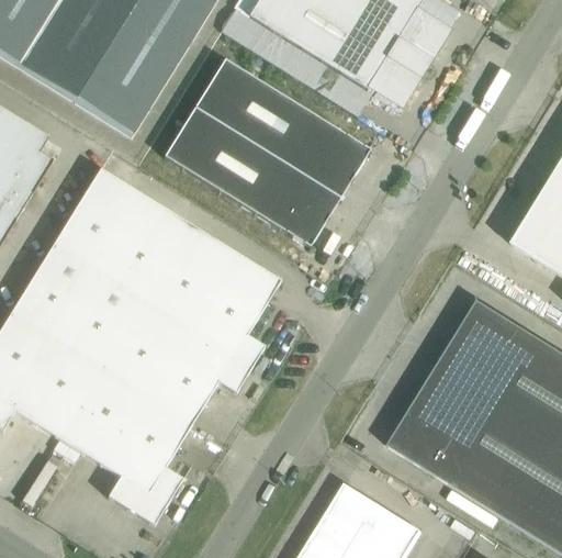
[(0,0),(0,55),(131,136),(215,0),(0,0)]
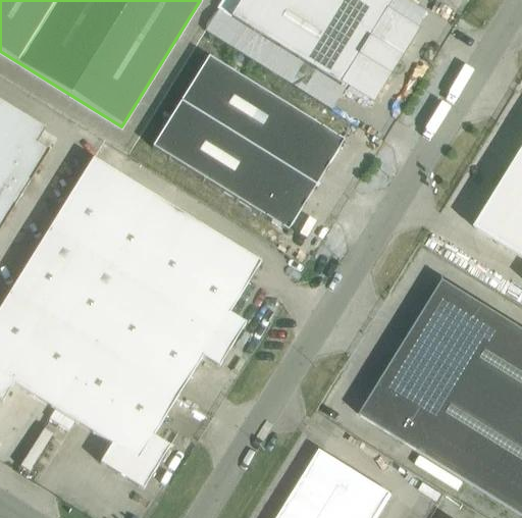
[(343,80),(371,97),(414,29),(385,10),(392,0),(239,0),(230,14),(341,83),(343,80)]
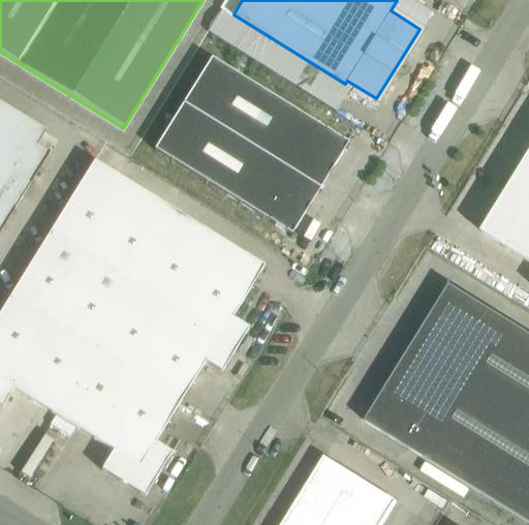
[(211,56),(183,100),(321,187),(322,186),(320,185),(347,141),(211,56)]
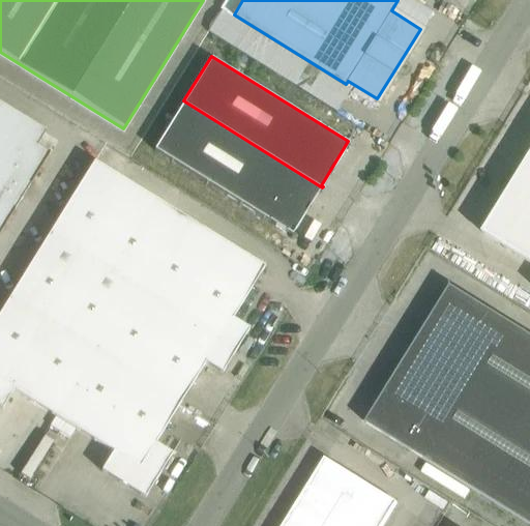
[(0,230),(49,151),(37,144),(46,129),(0,100),(0,230)]
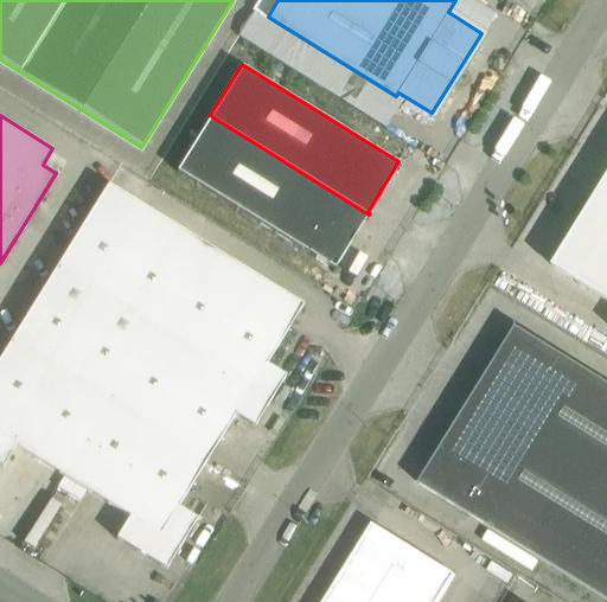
[(210,115),(177,168),(333,267),(364,216),(368,218),(369,215),(210,115)]
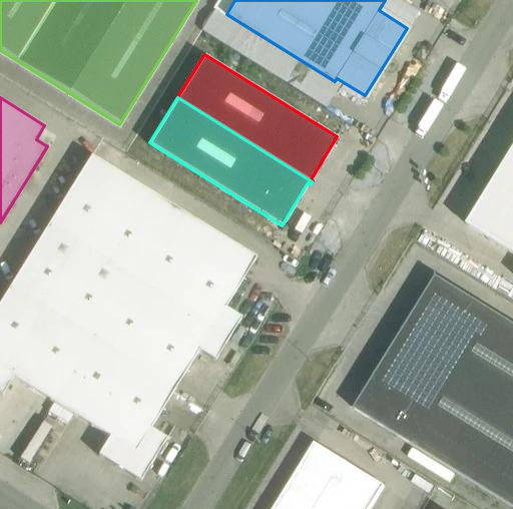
[(512,149),(467,223),(512,250),(512,149)]
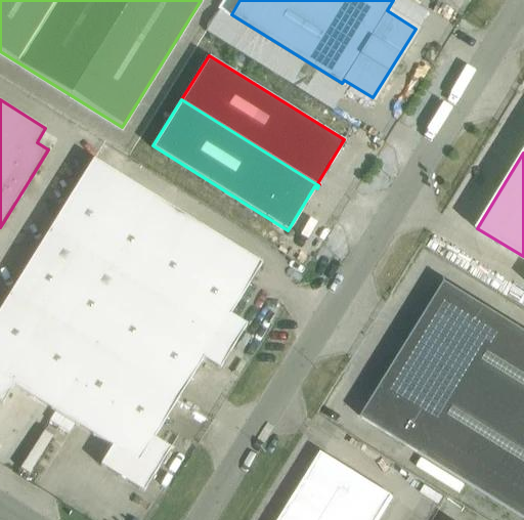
[(92,157),(47,229),(140,287),(232,344),(246,322),(229,312),(261,261),(92,157)]
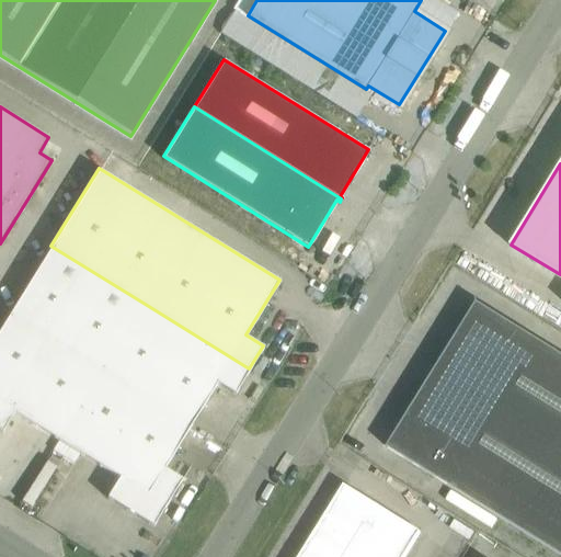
[(67,443),(110,374),(150,307),(50,246),(0,327),(0,429),(2,430),(14,410),(67,443)]
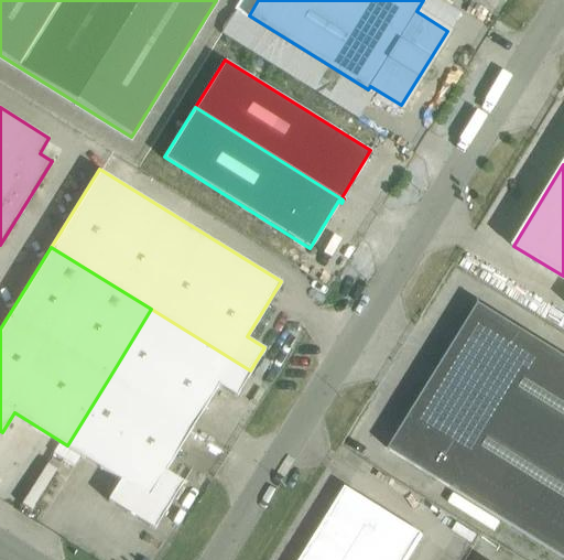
[(440,367),(563,443),(563,354),(479,302),(440,367)]
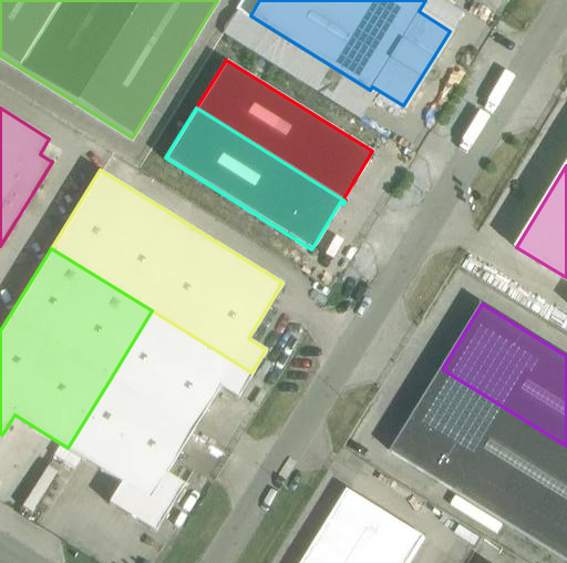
[(251,372),(152,310),(111,378),(193,428),(219,385),(237,396),(251,372)]
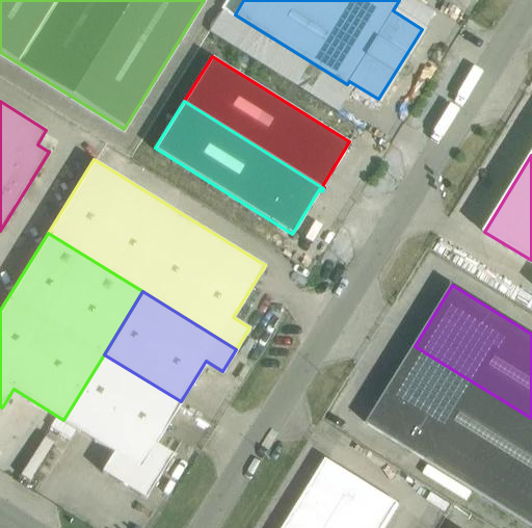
[(531,523),(531,418),(415,346),(368,422),(531,523)]
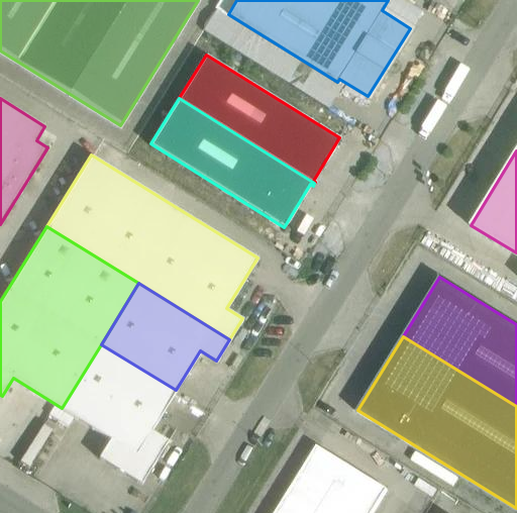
[(150,430),(176,390),(101,344),(62,408),(110,437),(98,456),(141,483),(168,440),(150,430)]
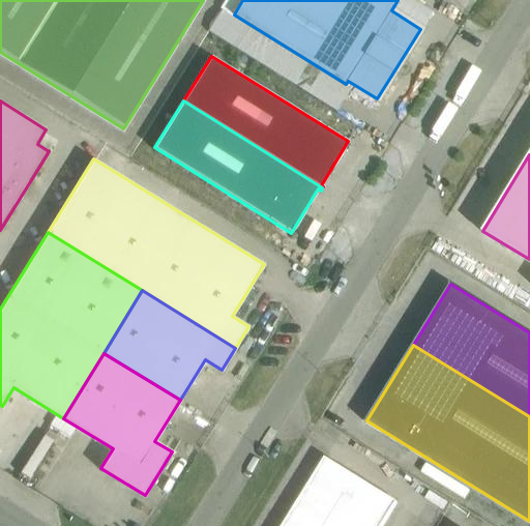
[(55,414),(49,424),(69,436),(75,427),(55,414)]
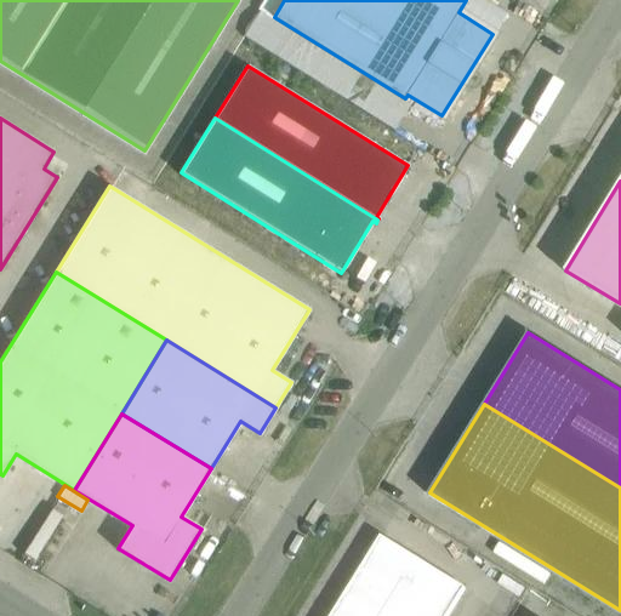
[(444,615),(465,585),(381,532),(329,615),(444,615)]
